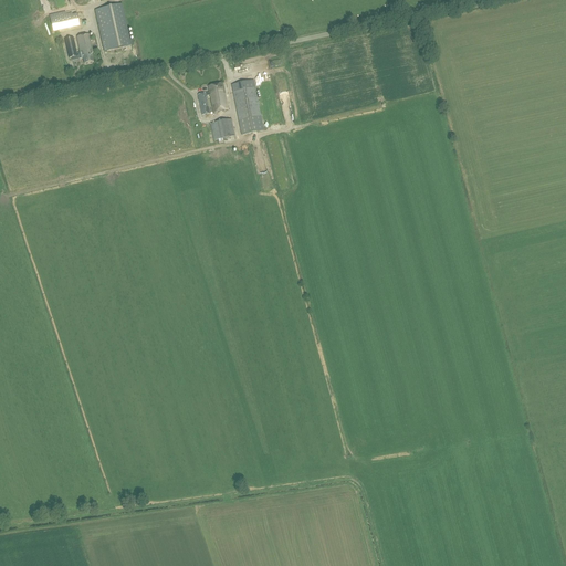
[(46,14),(53,12),(51,2),(44,4),(46,14)]
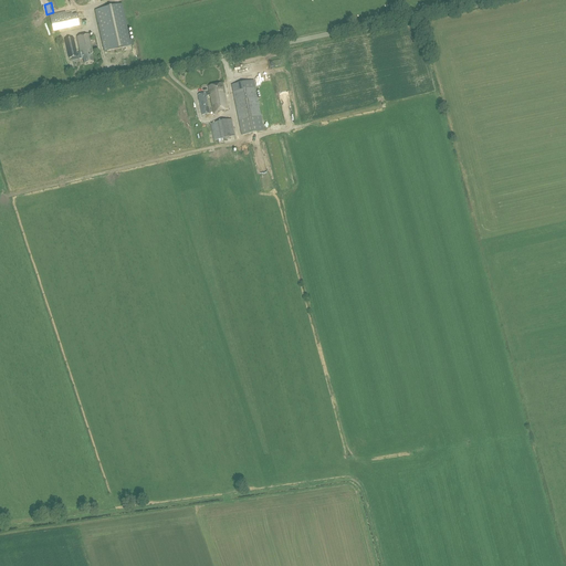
[(123,4),(109,8),(95,11),(104,51),(132,44),(123,4)]
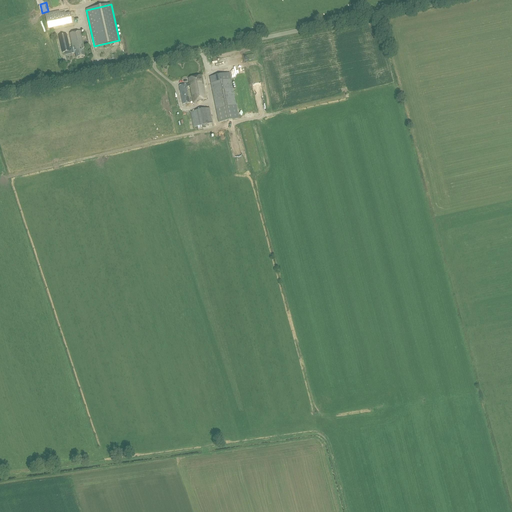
[(48,29),(72,24),(69,13),(65,14),(65,13),(60,14),(59,11),(45,15),(48,29)]
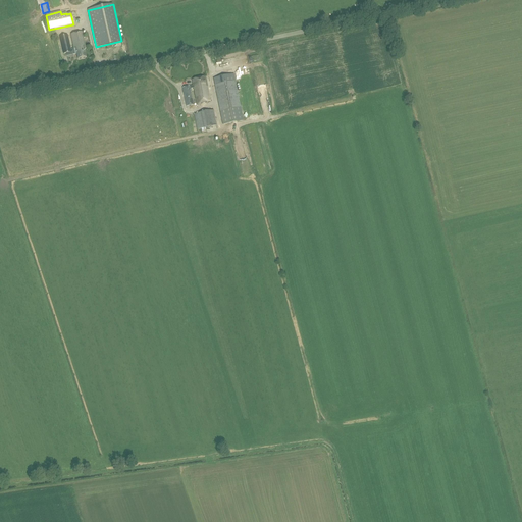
[(87,49),(83,32),(71,35),(74,51),(76,51),(77,59),(87,58),(85,49),(87,49)]
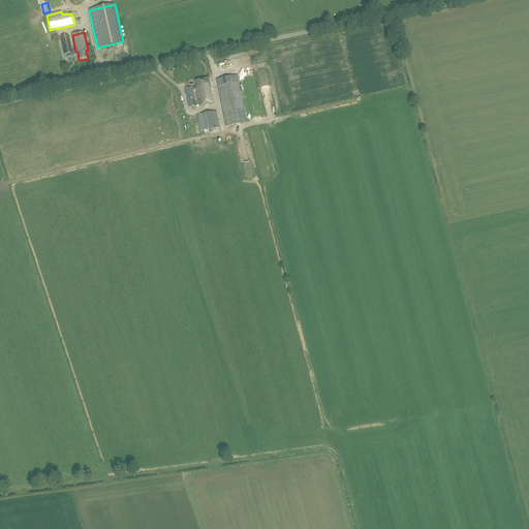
[(72,53),(69,35),(61,37),(65,55),(72,53)]
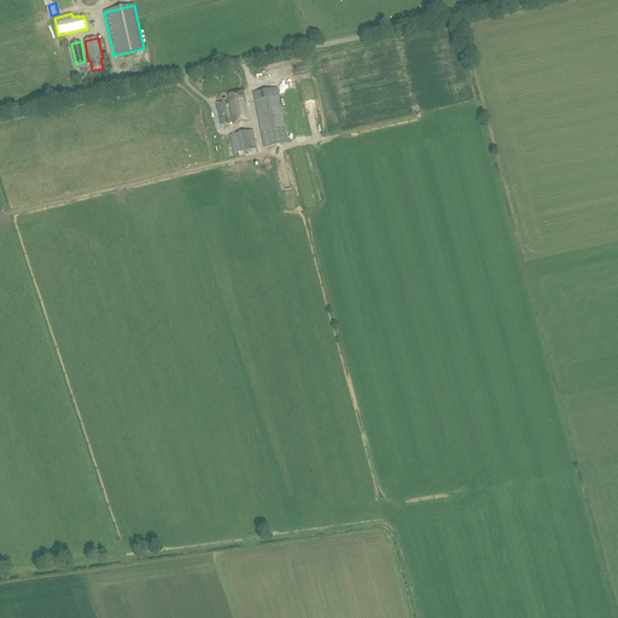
[(298,88),(295,75),(299,74),(297,68),(287,70),(291,89),(298,88)]
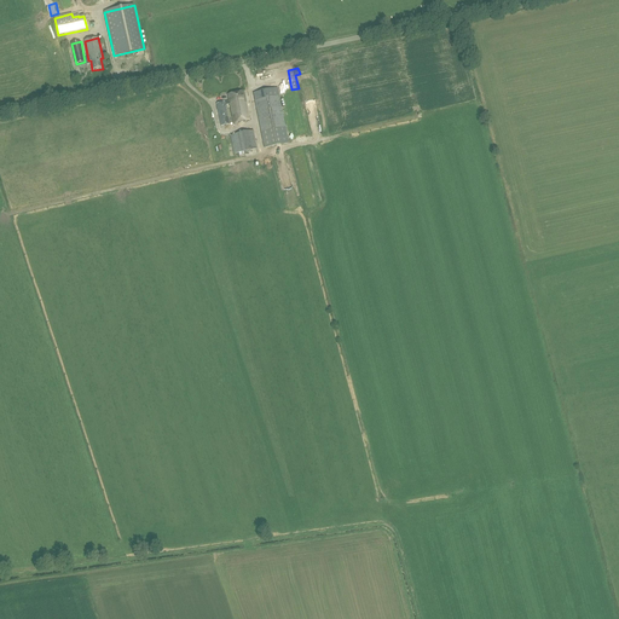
[(289,143),(279,96),(278,88),(254,93),(265,148),(289,143)]
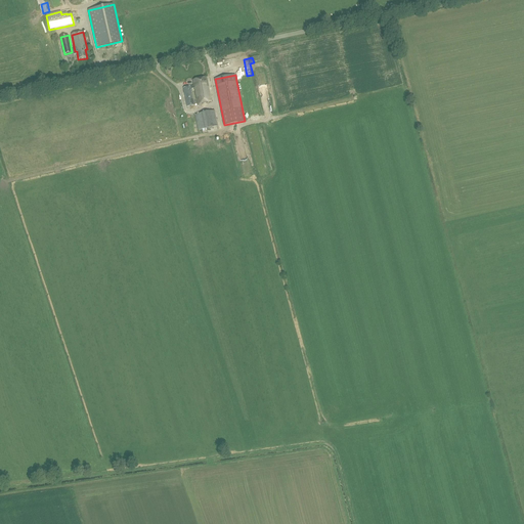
[(194,86),(183,88),(187,106),(194,105),(191,90),(192,90),(192,89),(194,88),(198,104),(212,102),(207,78),(193,80),(194,86)]
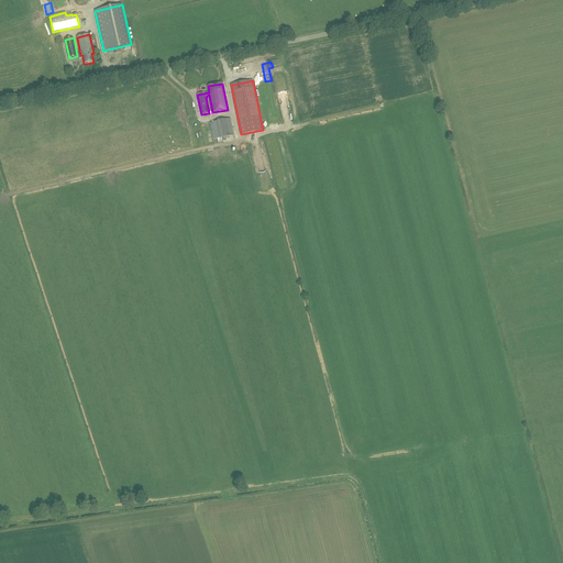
[(213,140),(217,139),(218,143),(223,142),(222,139),(234,135),(230,119),(210,123),(213,140)]
